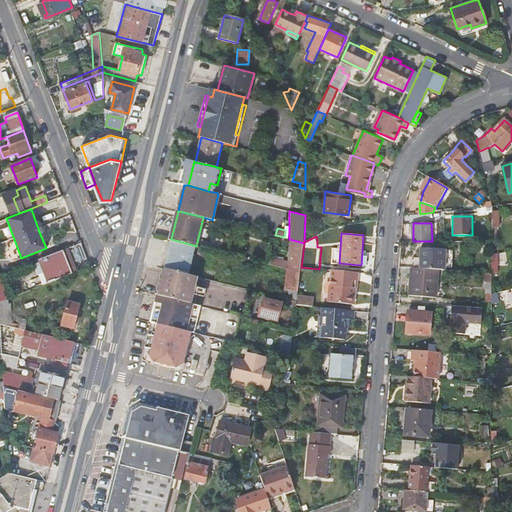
[(167,254),(164,268),(189,274),(196,246),(171,239),(167,254)]
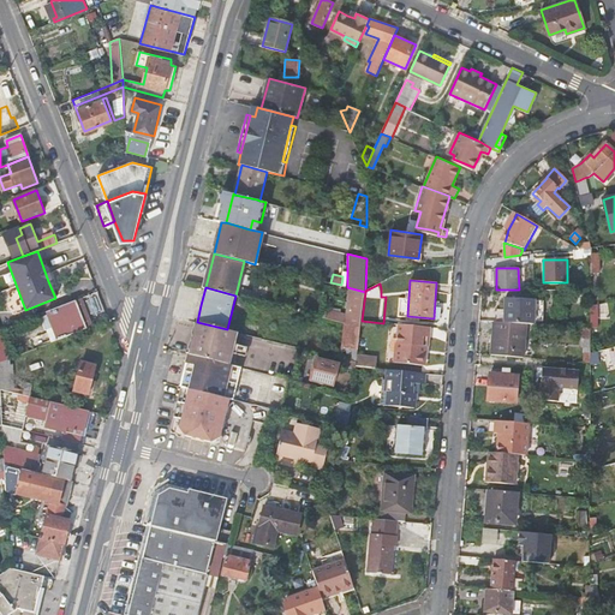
[(330,314),(329,318),(345,323),(362,327),(362,321),(365,292),(348,290),(345,317),(330,314)]
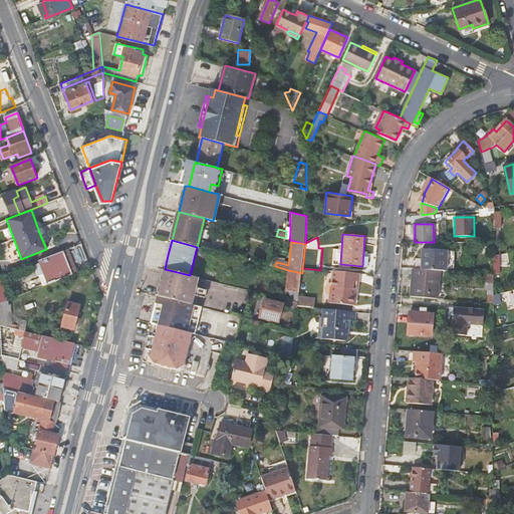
[(68,249),(63,251),(70,268),(75,267),(68,249)]
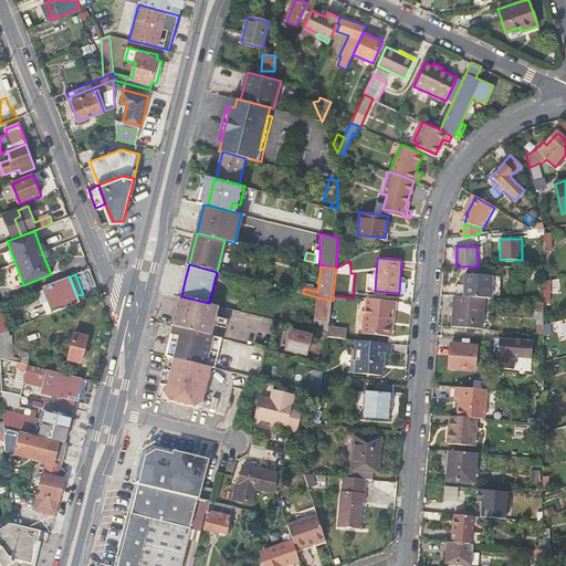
[(461,285),(460,296),(484,297),(491,299),(493,276),(464,274),(464,285),(461,285)]
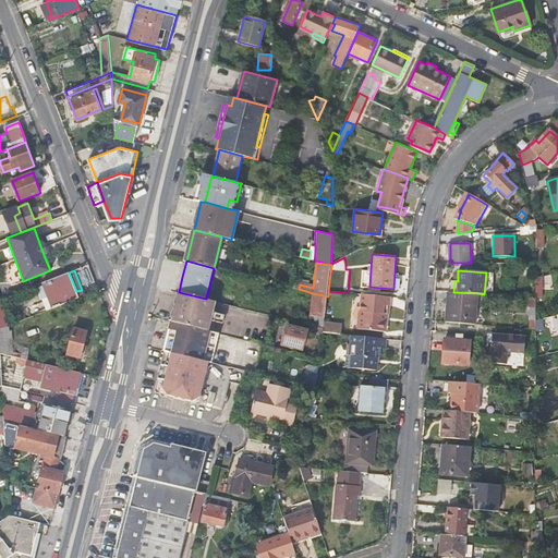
[(41,283),(52,308),(80,298),(77,293),(76,291),(69,273),(41,283)]
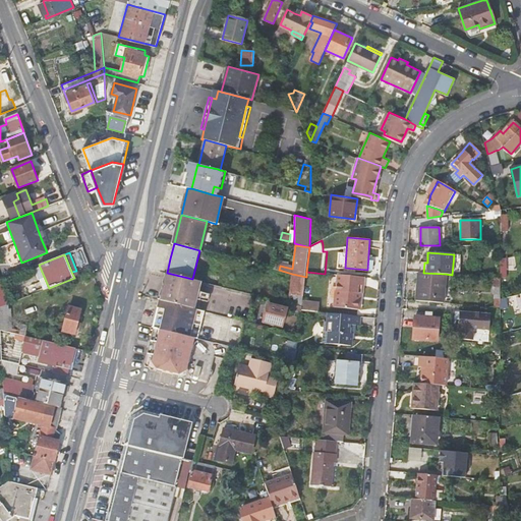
[(418,272),(416,300),(444,302),(446,274),(423,273),(418,272)]
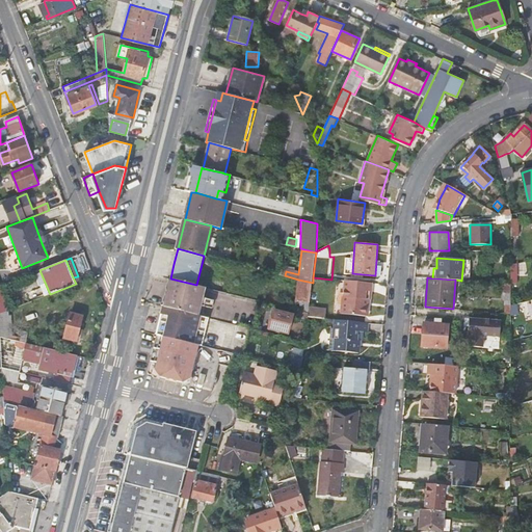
[(170,278),(163,306),(196,314),(204,287),(196,285),(170,278)]
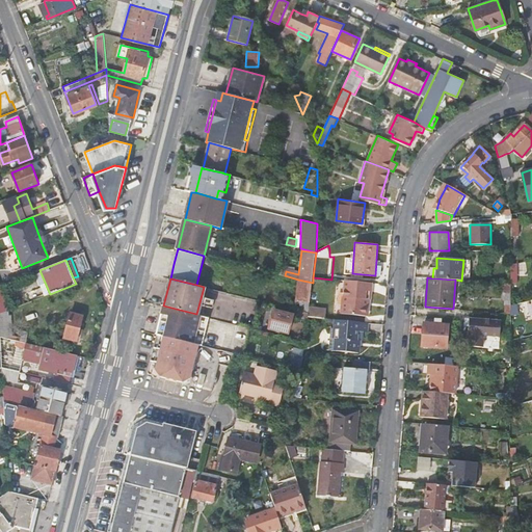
[(298,280),(294,310),(303,312),(309,313),(310,309),(313,283),(298,280)]
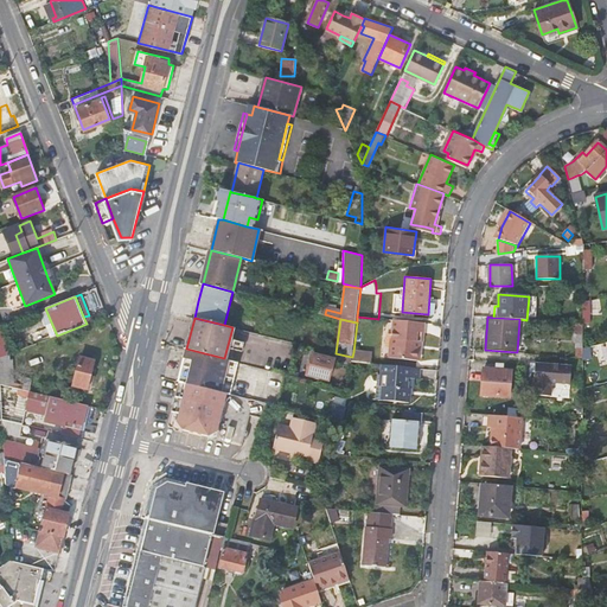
[(391,358),(419,360),(420,340),(423,342),(426,323),(395,320),(391,358)]
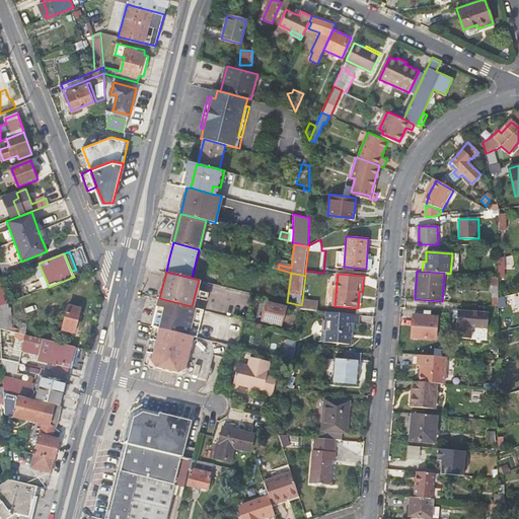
[(0,305),(12,301),(2,278),(0,278),(0,305)]
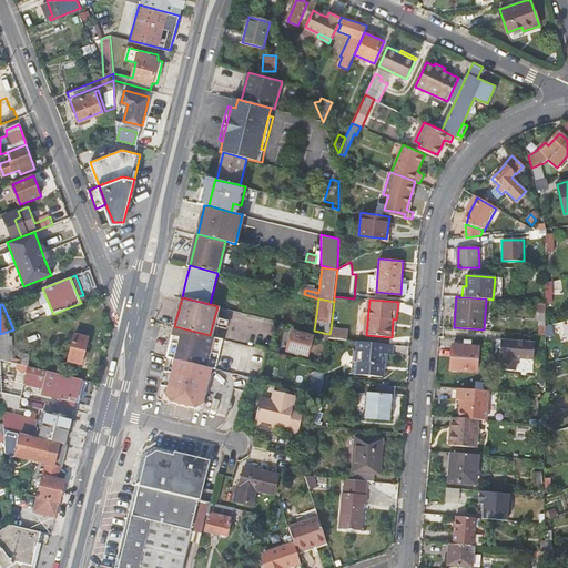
[(33,332),(30,323),(13,330),(0,334),(0,343),(1,358),(10,361),(13,362),(12,333),(14,332),(17,335),(19,334),(21,342),(27,340),(26,335),(33,332)]
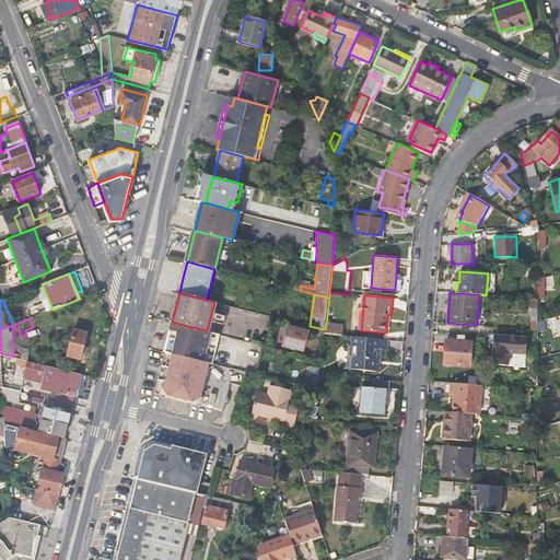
[(172,322),(164,351),(209,362),(213,363),(221,335),(207,330),(172,322)]
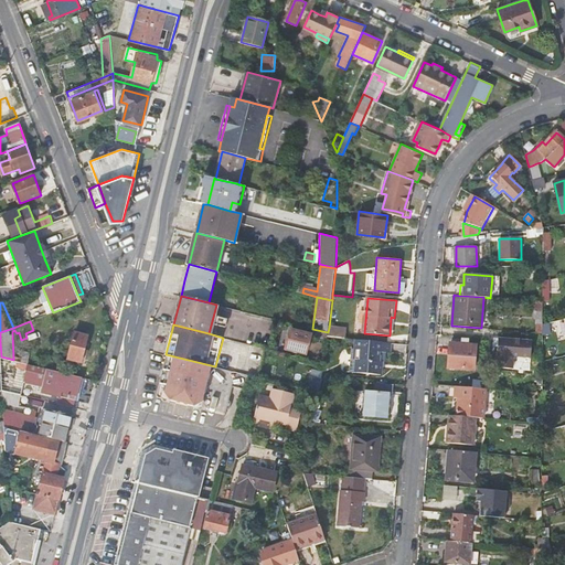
[(288,351),(310,356),(317,332),(295,327),(288,351)]
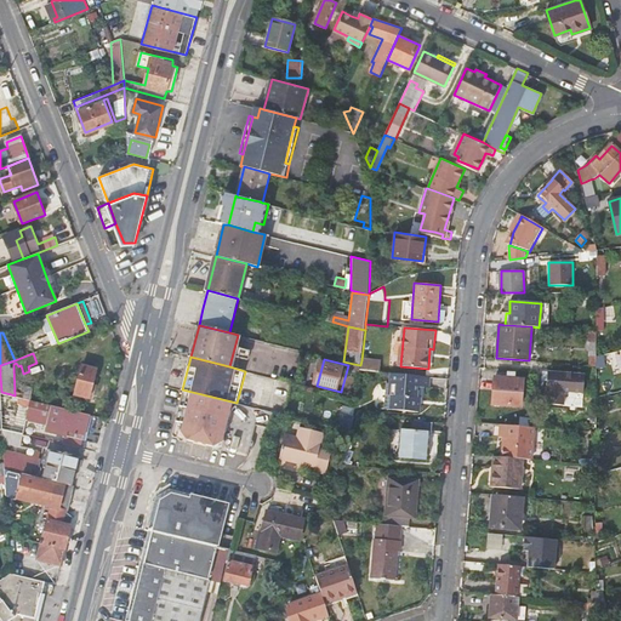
[(381,362),(362,360),(360,365),(360,370),(380,372),(381,362)]
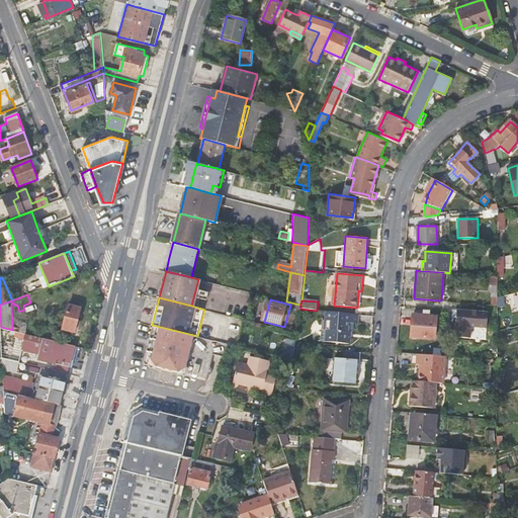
[(69,305),(63,329),(75,332),(82,308),(69,305)]
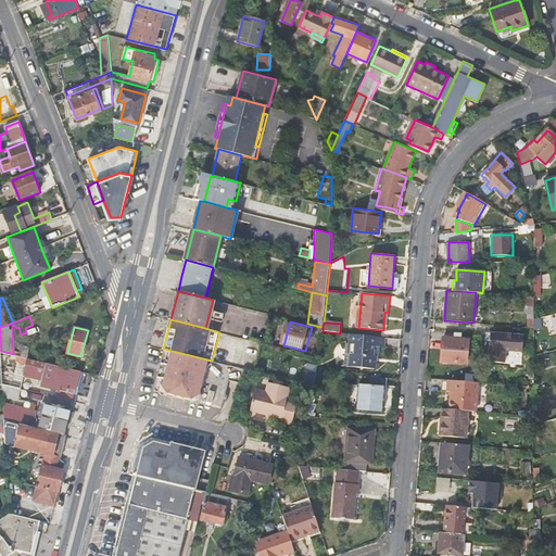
[(525,336),(492,332),(489,362),(505,363),(506,350),(522,352),(525,336)]
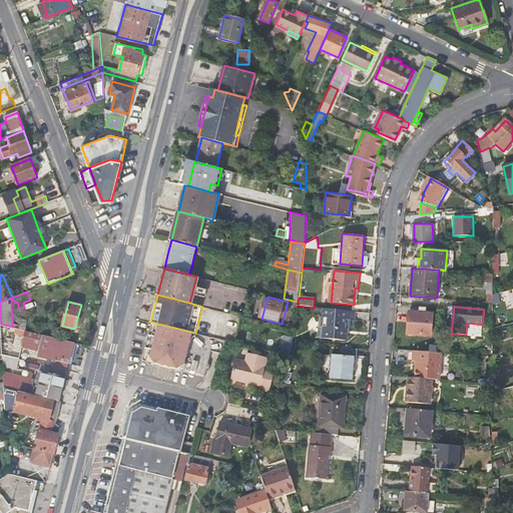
[(409,312),(406,334),(430,337),(433,314),(425,313),(425,309),(420,308),(419,312),(409,312)]
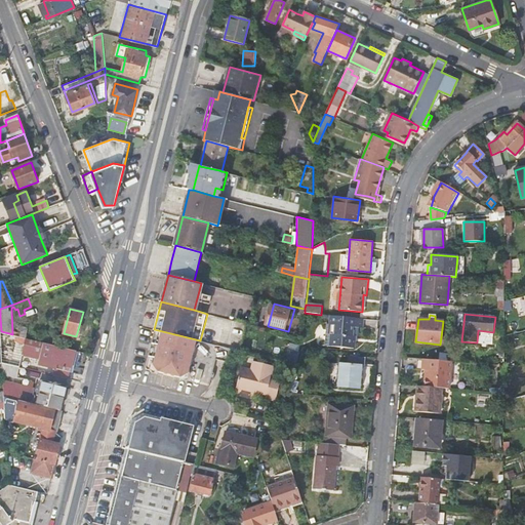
[(363,327),(364,319),(331,316),(330,324),(327,324),(326,345),(355,347),(356,334),(354,334),(354,326),(363,327)]
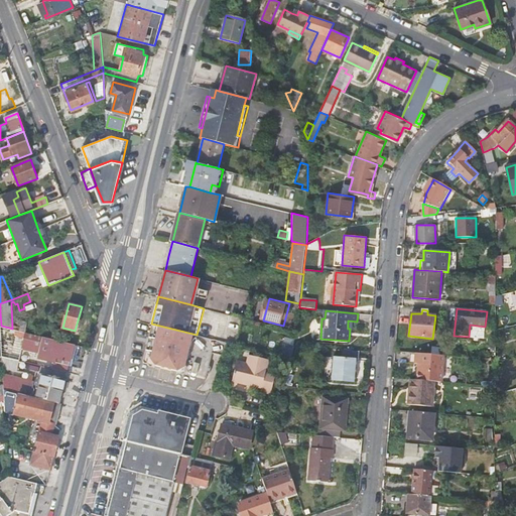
[(183,372),(192,334),(151,324),(144,356),(149,364),(183,372)]
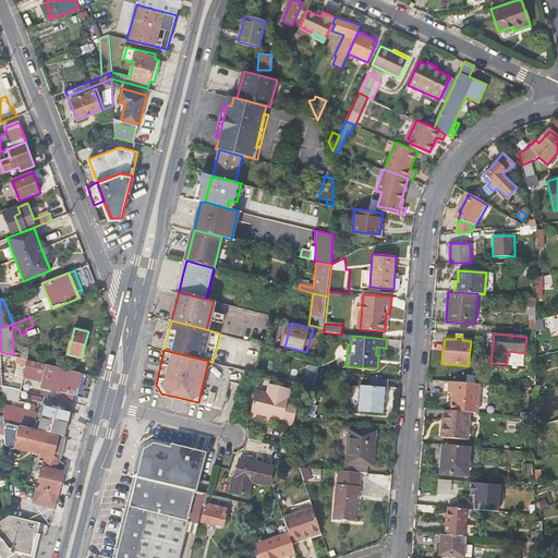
[(523,364),(524,353),(509,353),(509,363),(523,364)]
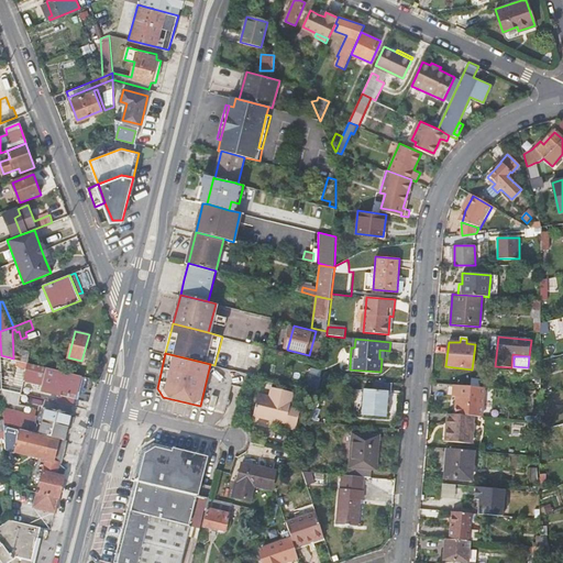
[(57,394),(75,398),(77,399),(83,376),(13,359),(10,357),(2,386),(2,388),(21,393),(24,381),(43,385),(42,390),(57,394)]
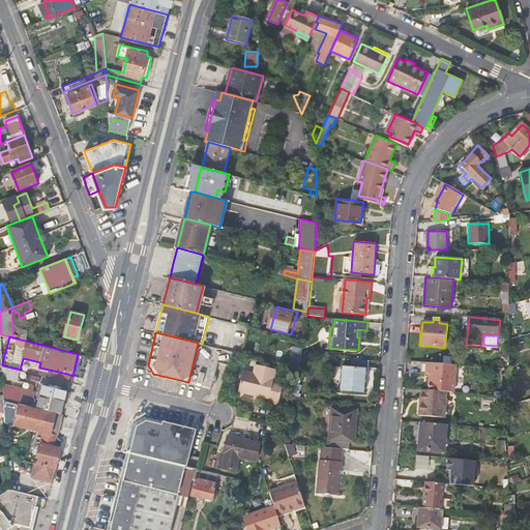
[(291,354),(288,364),(299,367),(301,356),(291,354)]
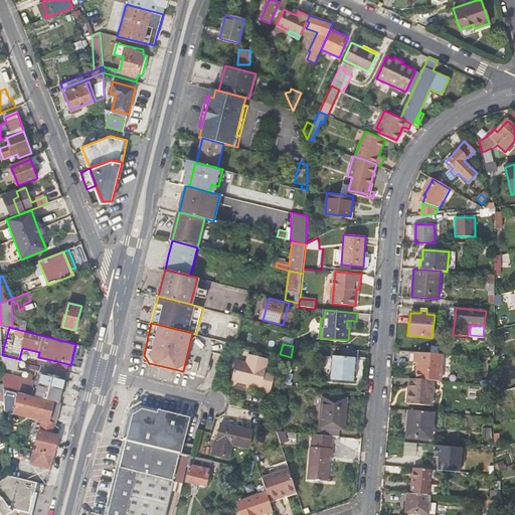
[(267,359),(269,352),(251,348),(249,355),(247,355),(246,362),(237,360),(232,379),(262,387),(262,390),(271,393),(276,375),(266,372),(269,360),(267,359)]
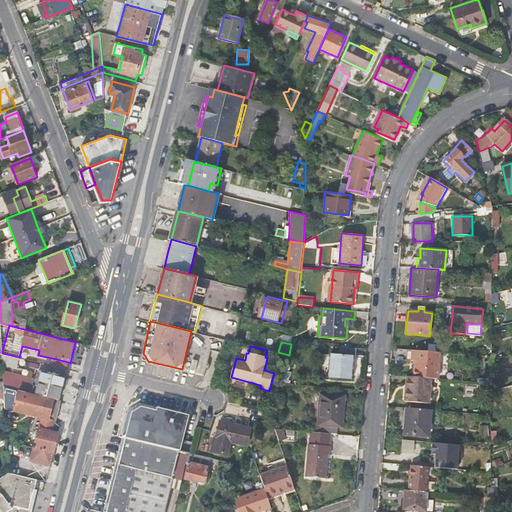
[(356,356),(357,348),(342,347),(341,355),(332,354),(330,377),(352,379),(354,356),(356,356)]
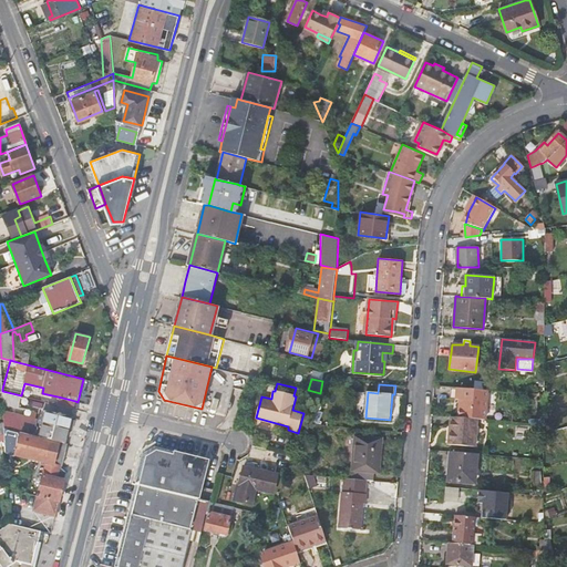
[(460,399),(459,416),(478,419),(485,419),(487,390),(451,387),(450,398),(460,399)]
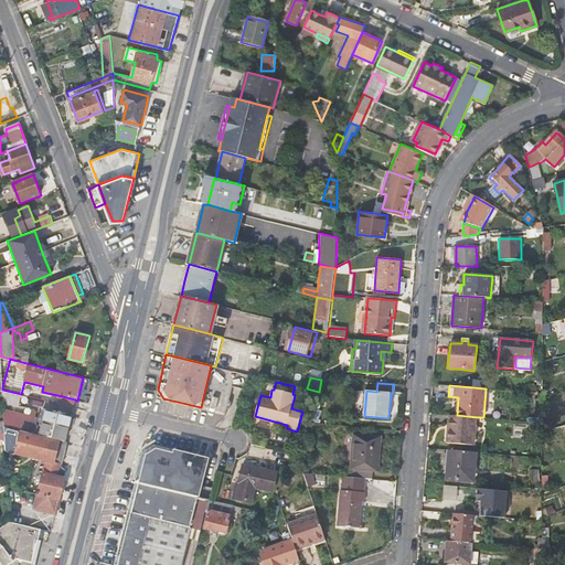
[(21,394),(2,390),(3,396),(3,401),(19,404),(22,394),(21,394)]
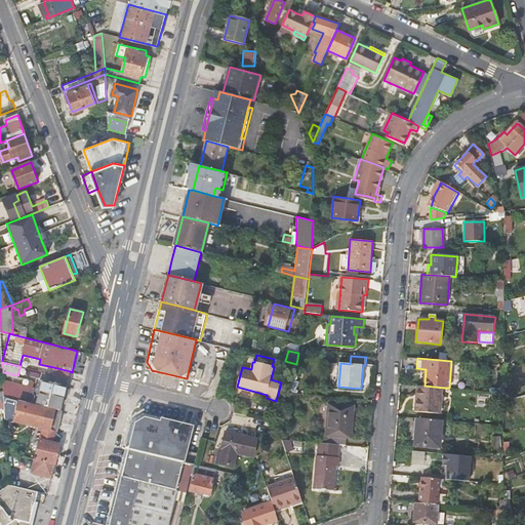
[(68,378),(70,371),(53,367),(51,374),(68,378)]
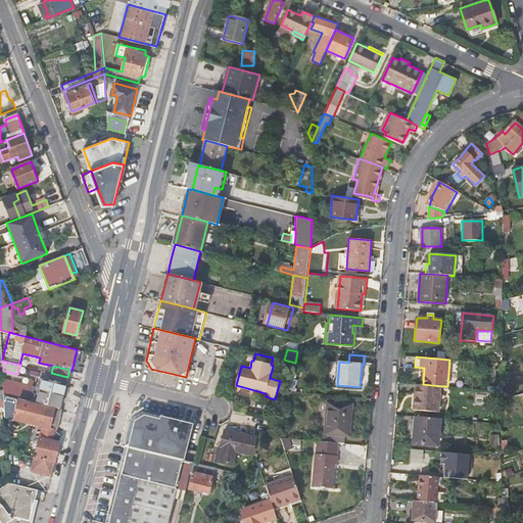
[(297,380),(291,377),(286,388),(293,391),(297,380)]
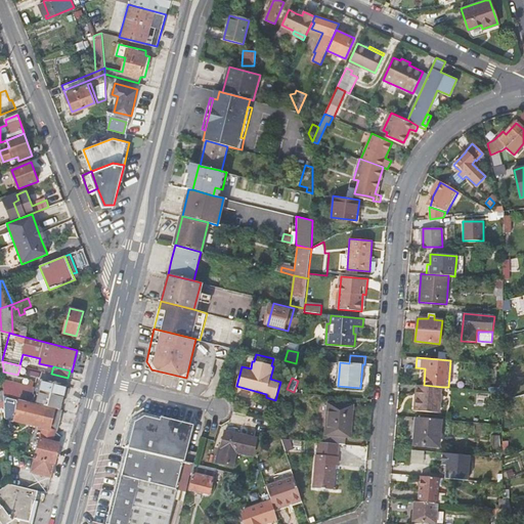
[(25,388),(3,383),(4,390),(4,396),(60,409),(67,386),(43,380),(42,386),(39,385),(37,392),(34,391),(33,395),(25,392),(25,388)]
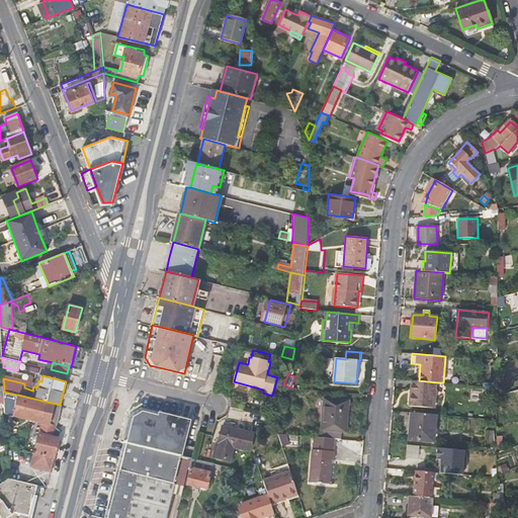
[(435,408),(437,382),(419,380),(412,380),(410,406),(435,408)]
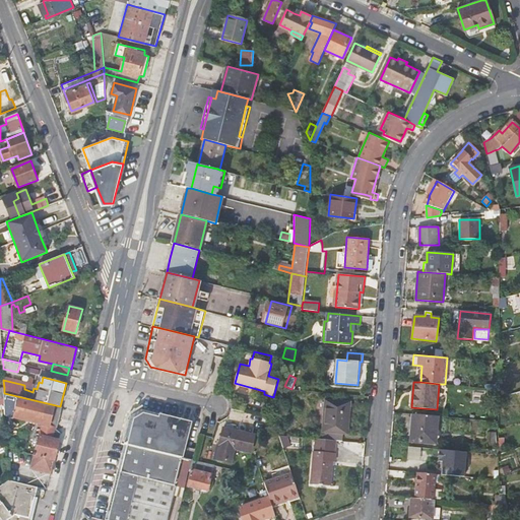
[(57,428),(61,407),(60,406),(4,393),(4,398),(5,414),(36,421),(33,435),(39,437),(30,468),(53,473),(61,440),(60,440),(53,438),(55,428),(55,427),(57,428)]
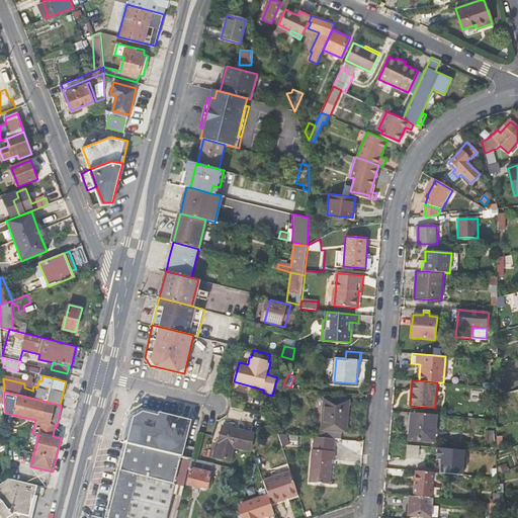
[(316,430),(315,437),(335,438),(342,439),(342,432),(348,432),(351,401),(324,398),(320,430),(316,430)]
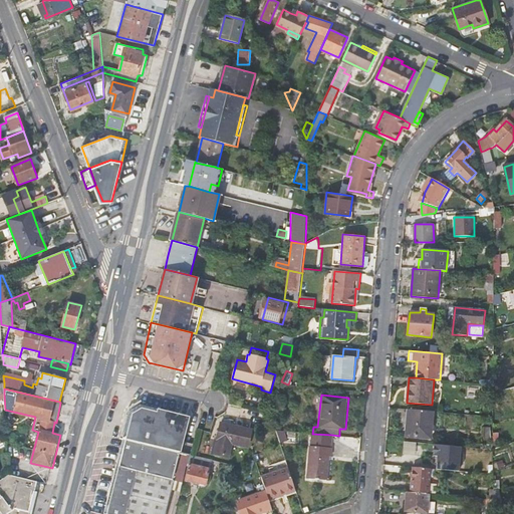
[(508,396),(499,396),(499,406),(508,406),(508,396)]
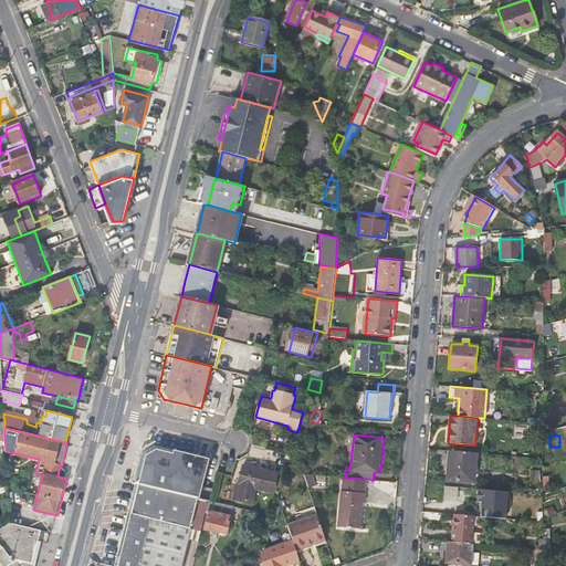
[(263,440),(251,437),(251,438),(251,441),(251,443),(261,447),(263,440)]
